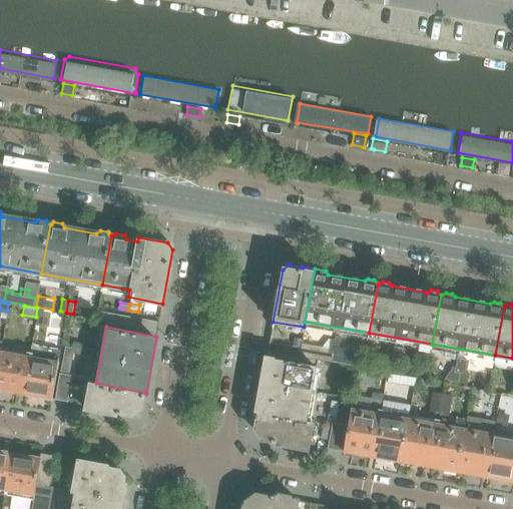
[(315,344),(317,334),(304,332),(302,341),(311,343),(315,344)]
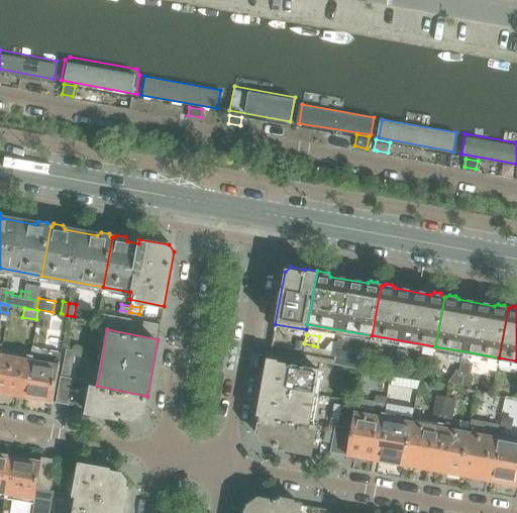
[(303,347),(304,337),(295,335),(293,345),(303,347)]
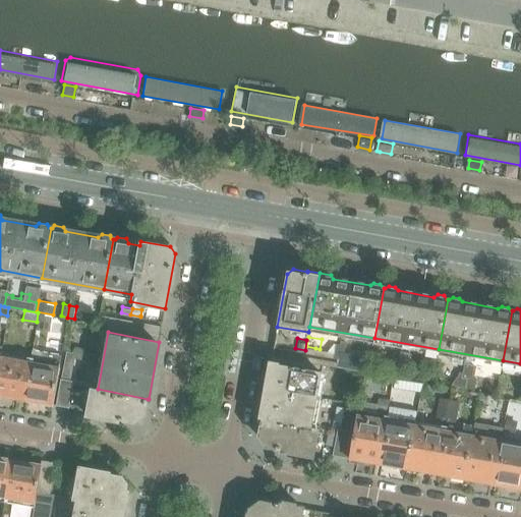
[(344,353),(346,339),(341,338),(340,343),(338,356),(337,360),(336,364),(347,366),(349,354),(344,353)]
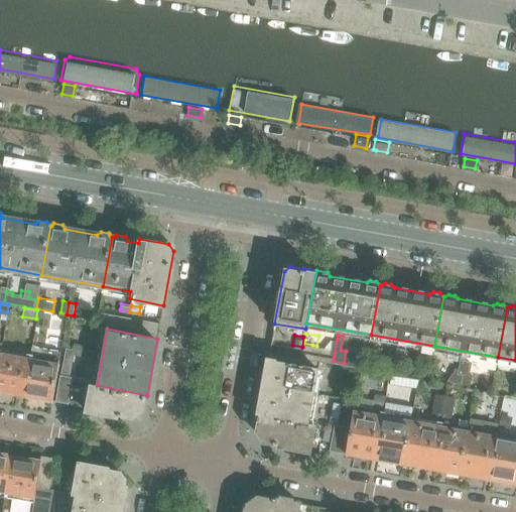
[(74,349),(74,353),(84,355),(86,346),(75,344),(74,349)]
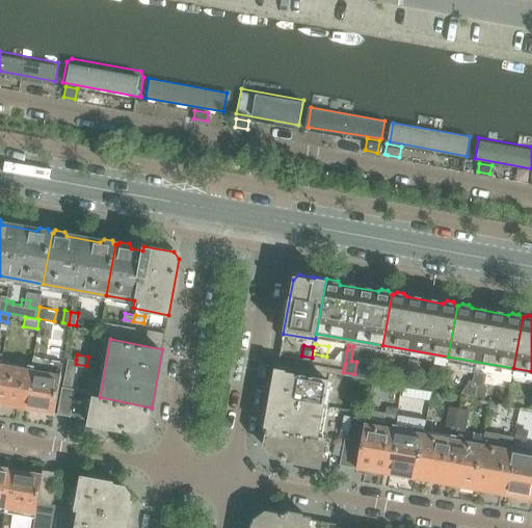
[(54,411),(61,362),(32,357),(30,368),(0,362),(0,401),(54,412),(54,411)]
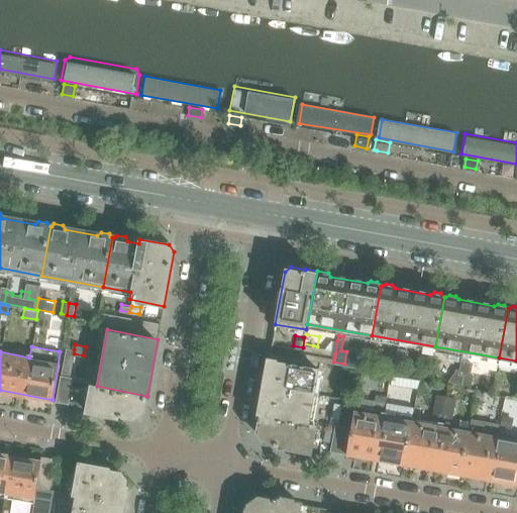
[(86,346),(84,355),(95,357),(97,348),(86,346)]
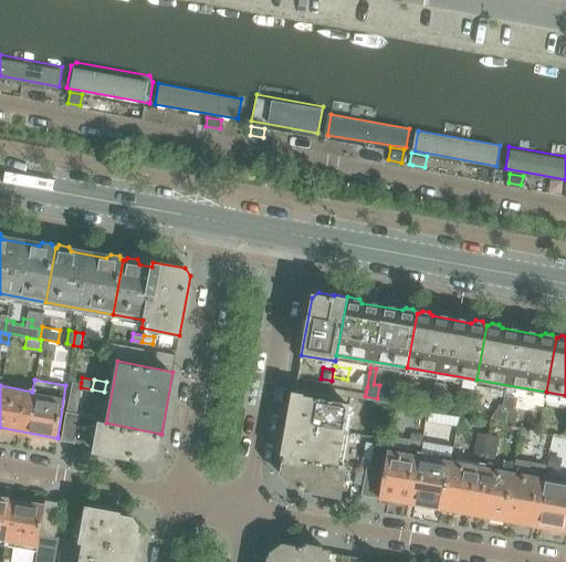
[(443,397),(446,382),(435,380),(432,395),(443,397)]
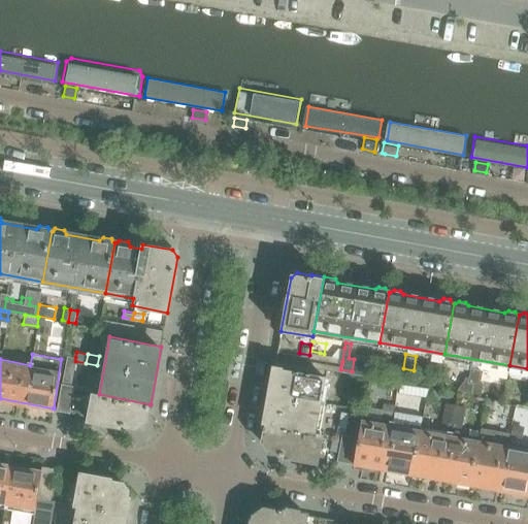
[(474,381),(476,367),(470,366),(469,375),(468,380),(474,381)]
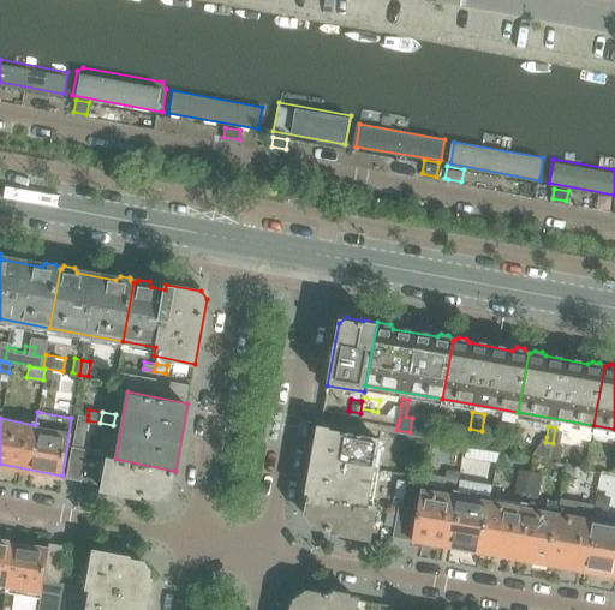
[(368,506),(374,466),(378,438),(320,428),(308,495),(309,496),(368,506)]
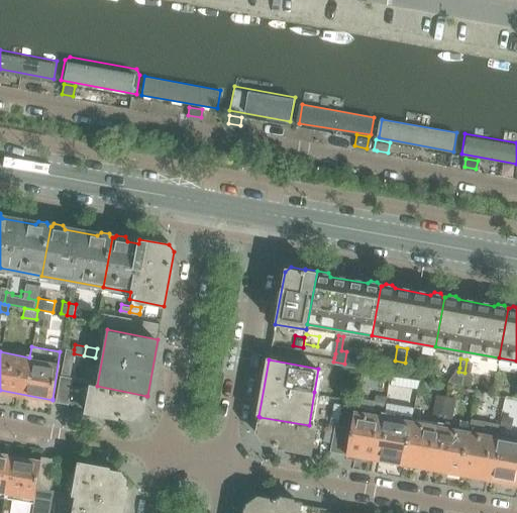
[(398,374),(400,363),(392,361),(390,372),(398,374)]
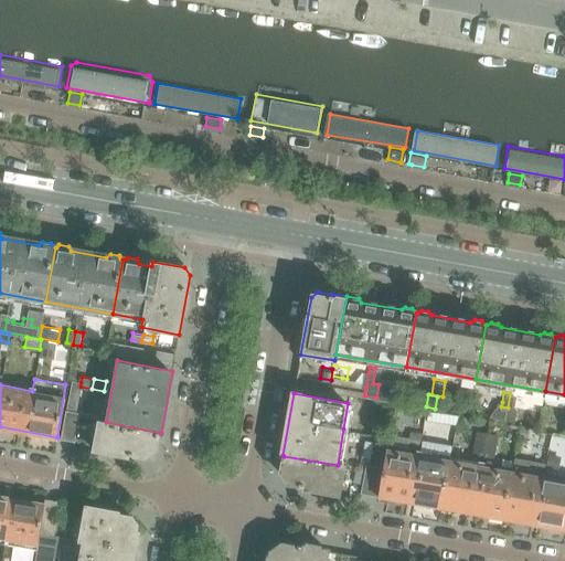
[(504,421),(508,408),(501,406),(502,402),(498,401),(494,419),(504,421)]
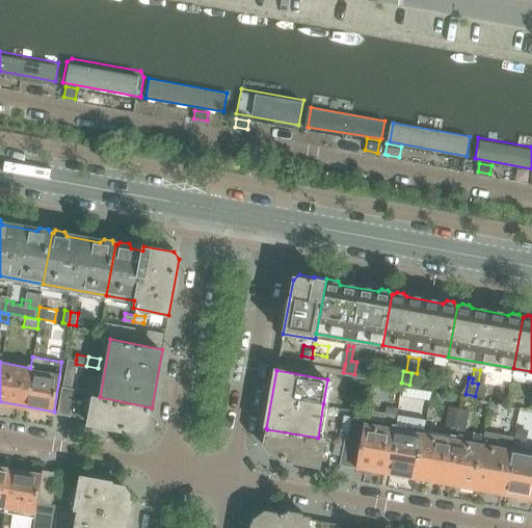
[(74,389),(72,389),(61,387),(58,412),(70,414),(74,389)]
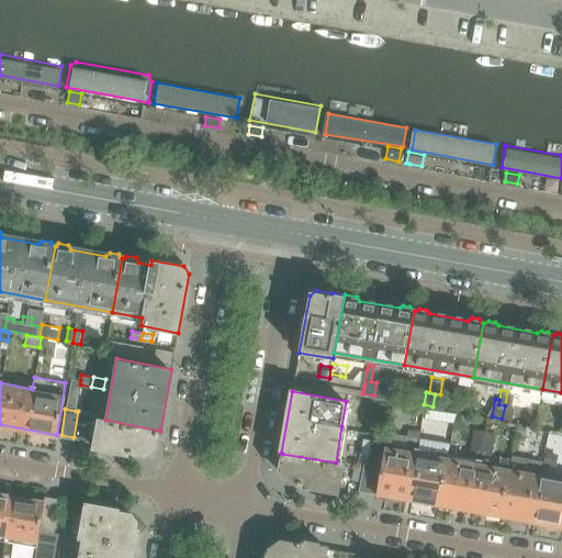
[(155,444),(157,434),(158,435),(159,431),(105,420),(100,420),(94,446),(130,453),(130,452),(134,452),(134,450),(144,453),(155,444)]
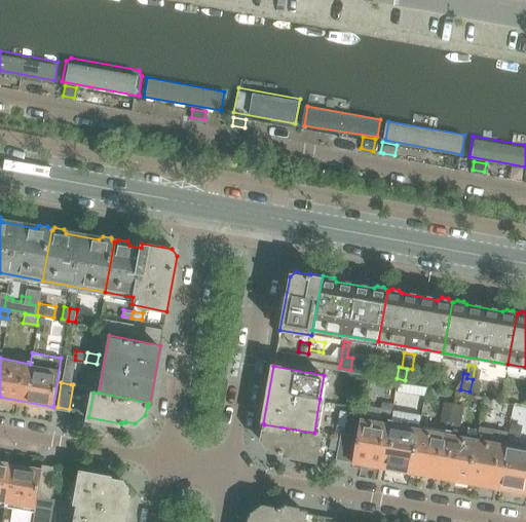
[(390,415),(392,402),(381,400),(379,413),(390,415)]
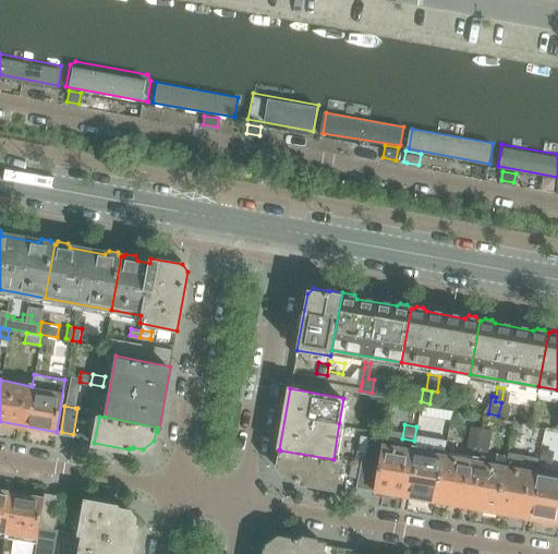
[(477,448),(482,426),(471,424),(466,446),(477,448)]
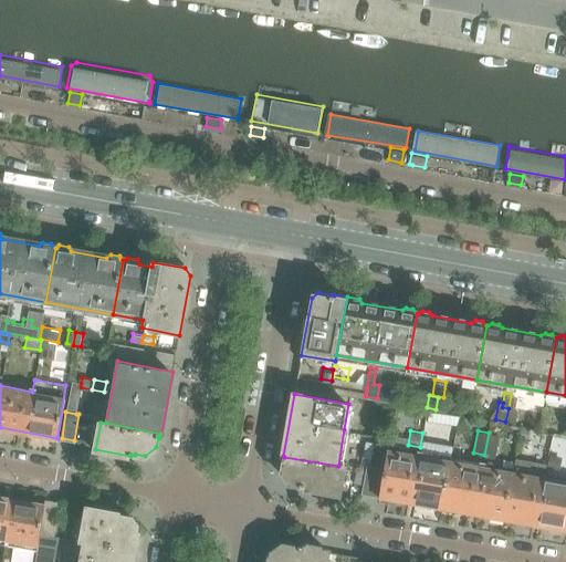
[(494,457),(499,435),(489,433),(484,455),(494,457)]
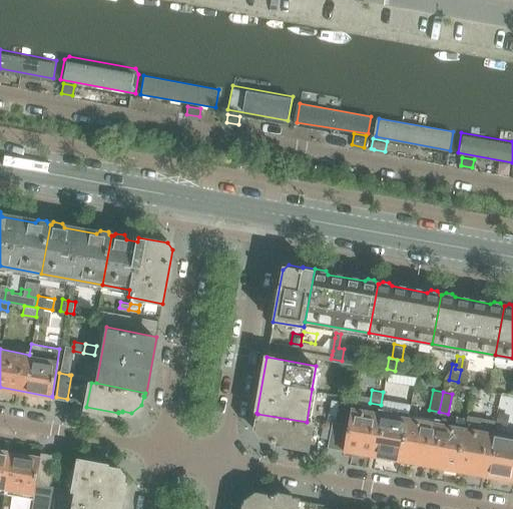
[(340,447),(349,401),(340,399),(336,420),(332,420),(331,426),(323,425),(321,436),(329,437),(327,445),(340,447)]
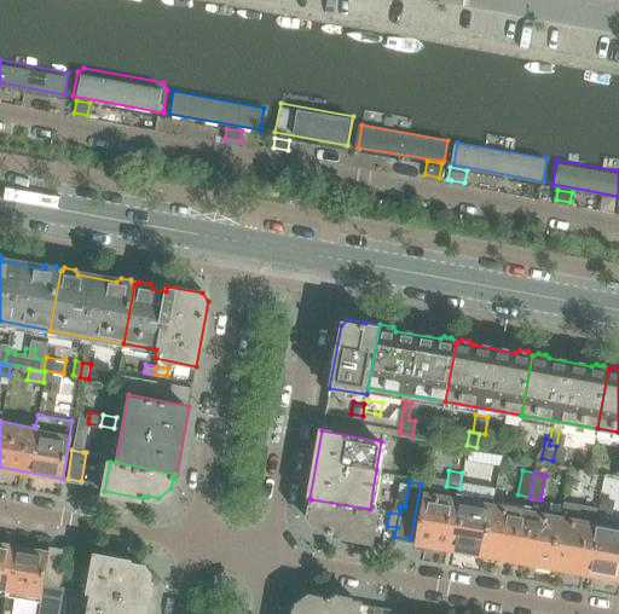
[(484,554),(493,503),(423,491),(415,542),(433,545),(433,543),(467,549),(467,551),(484,554)]
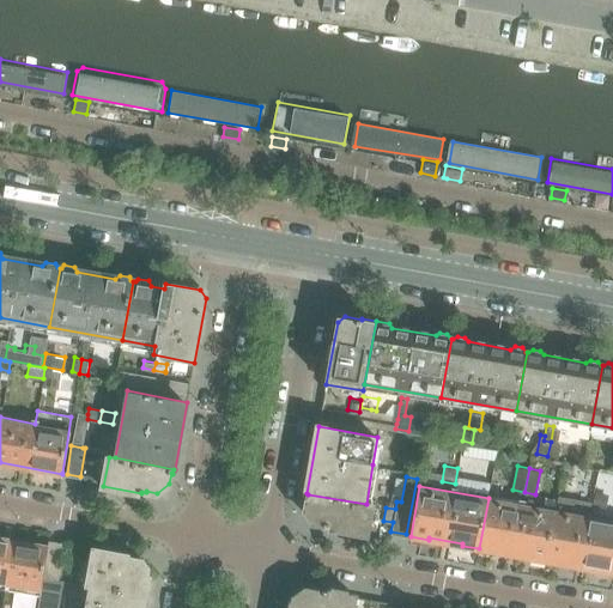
[(606,508),(608,493),(595,491),(593,504),(606,508)]
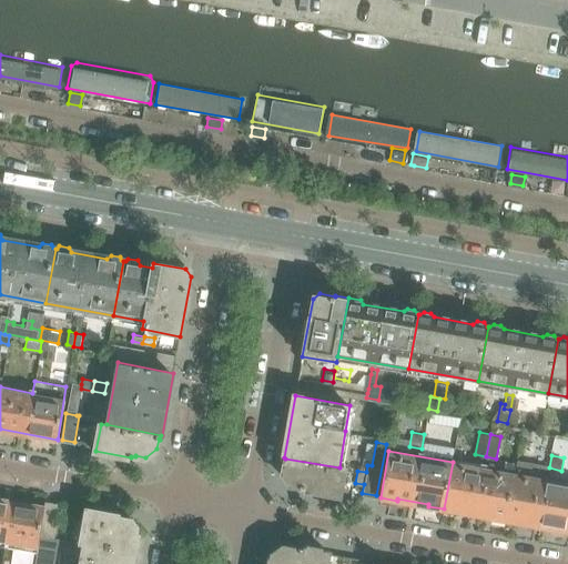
[(341,495),(345,469),(340,467),(285,459),(284,462),(285,462),(284,472),(292,484),(302,485),(302,487),(305,487),(305,489),(341,495)]
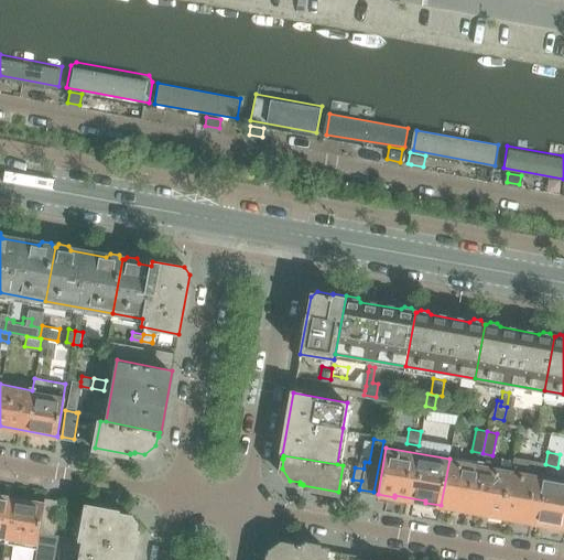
[(563,527),(563,525),(563,478),(542,475),(544,464),(545,461),(514,455),(511,470),(502,516),(518,519),(518,517),(531,519),(549,523),(549,525),(563,527)]
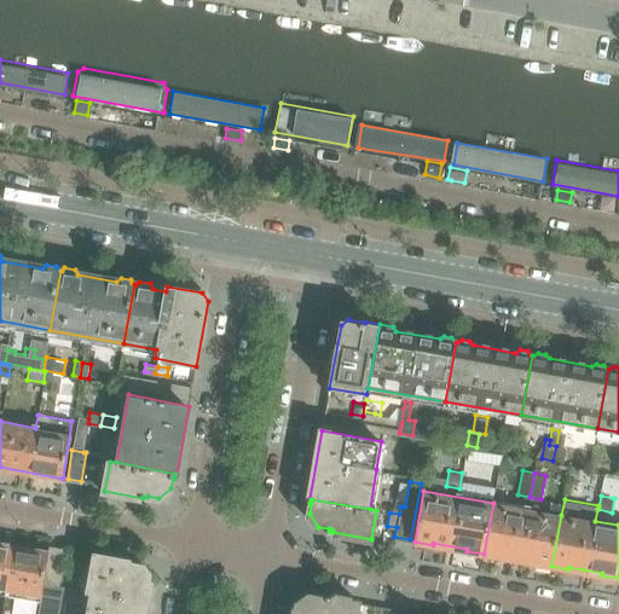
[(561,511),(562,503),(550,500),(548,508),(561,511)]
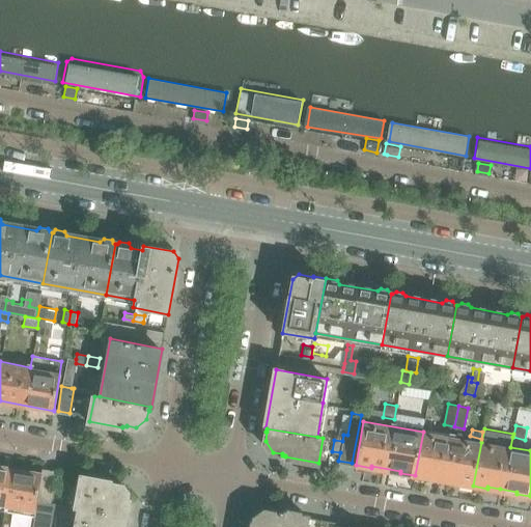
[(473,486),(481,442),(423,432),(415,475),(429,478),(429,476),(458,481),(458,483),(473,486)]
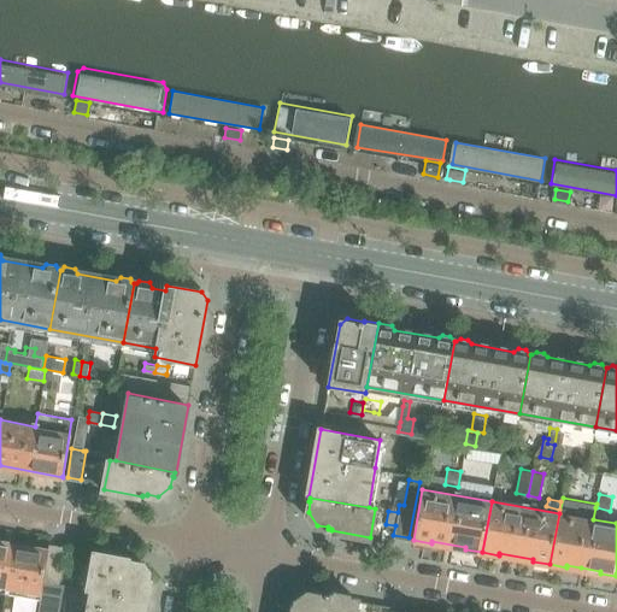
[(42,580),(48,548),(0,539),(0,587),(40,594),(42,580)]
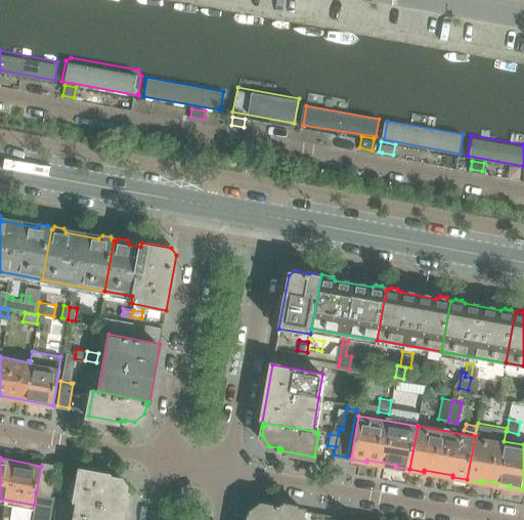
[(50,495),(56,464),(42,462),(41,466),(36,492),(50,495)]
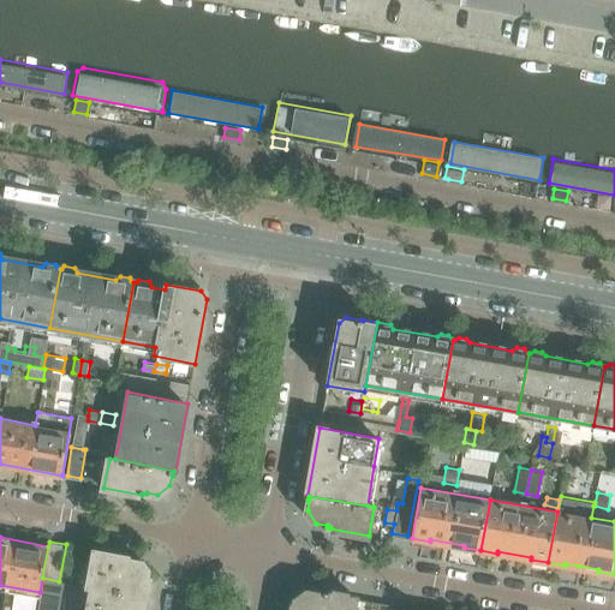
[(149,573),(139,560),(129,558),(129,556),(95,550),(94,556),(88,585),(90,585),(147,596),(148,593),(147,593),(150,578),(148,578),(149,573)]
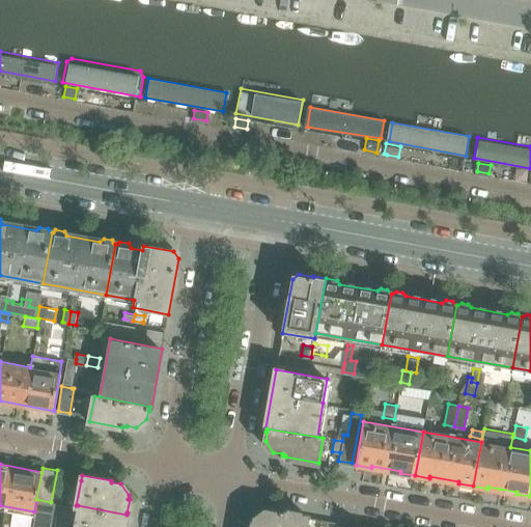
[(124,526),(128,512),(127,515),(78,505),(74,526),(124,526)]
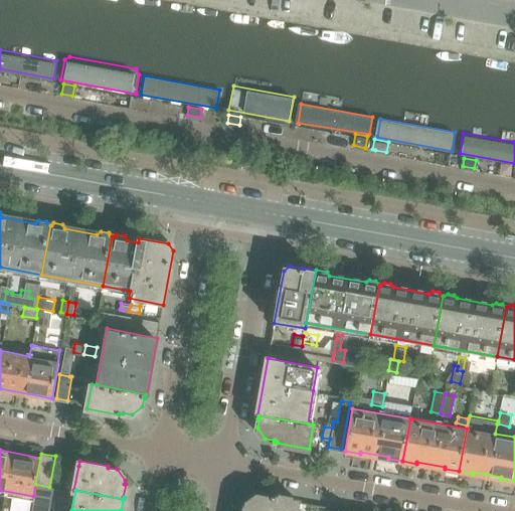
[(298,510),(301,500),(272,495),(272,496),(262,494),(246,504),(246,509),(244,509),(243,510),(298,510)]
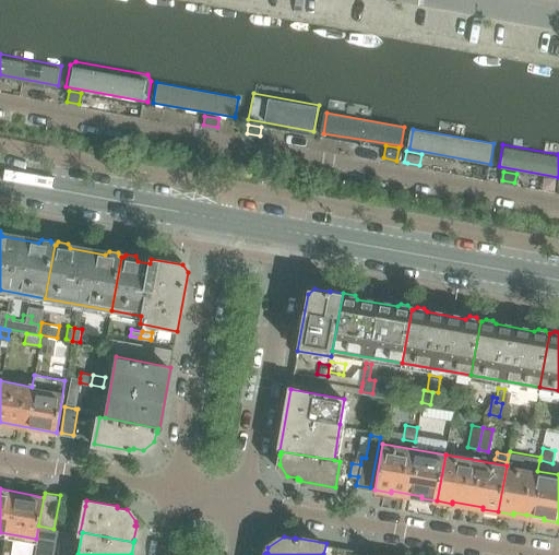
[(46,554),(49,544),(38,542),(35,554),(46,554)]
